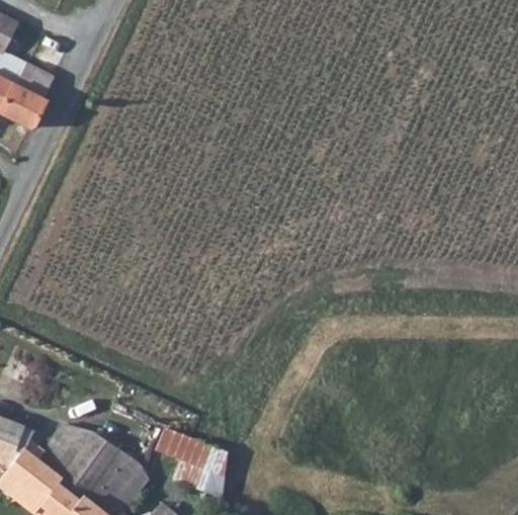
[(35,126),(49,99),(44,97),(0,75),(0,19),(3,14),(0,12),(0,113),(29,127),(35,126)]
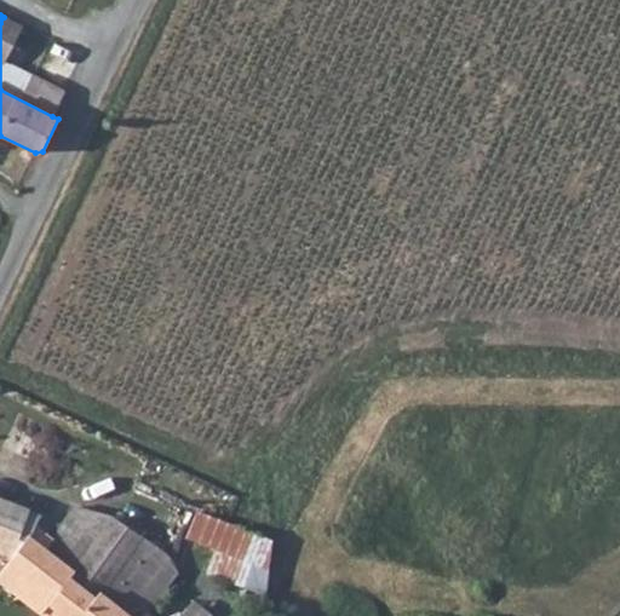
[(0,59),(0,90),(52,116),(62,96),(32,81),(32,75),(0,59)]
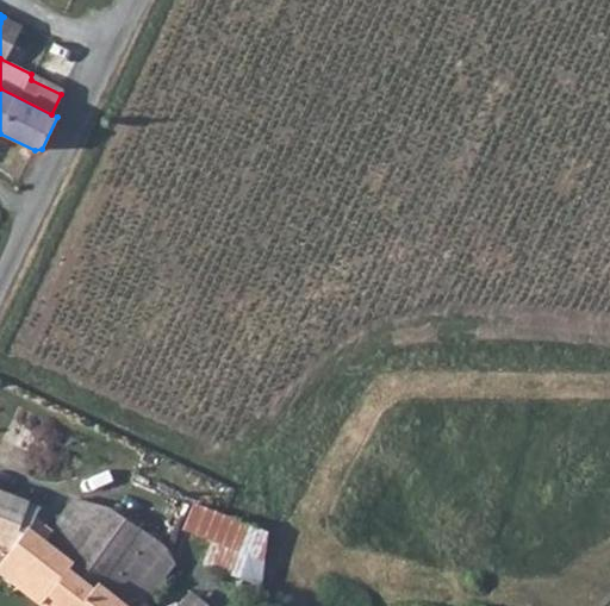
[(26,501),(0,491),(0,542),(10,545),(26,501)]
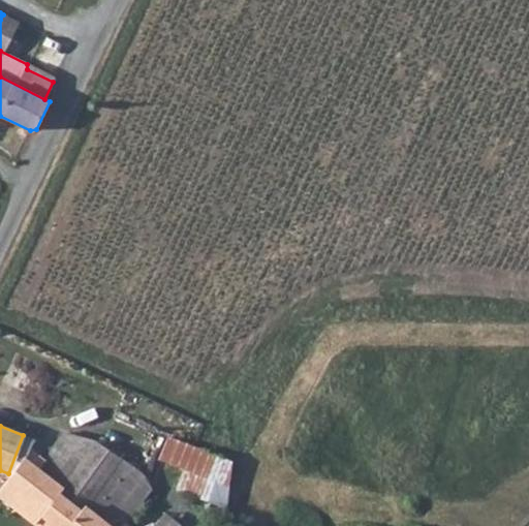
[(127,525),(154,492),(142,472),(97,440),(64,433),(54,447),(47,459),(38,472),(65,490),(59,498),(79,514),(83,507),(104,525),(127,525)]
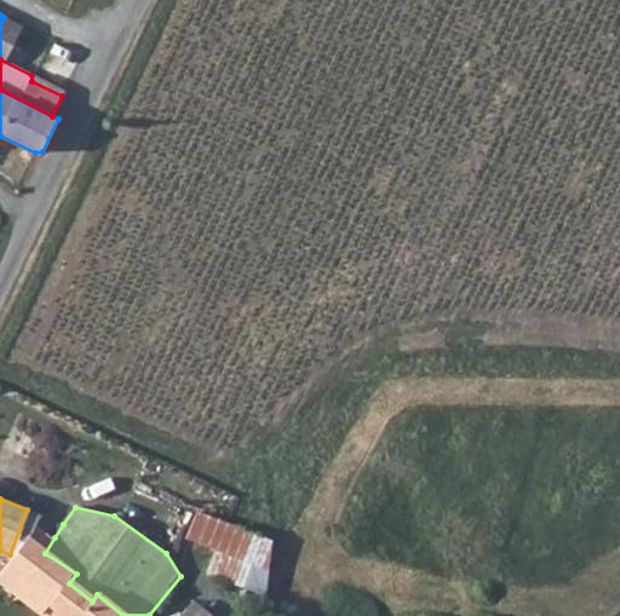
[(0,576),(3,577),(3,581),(45,615),(122,615),(97,594),(92,602),(69,583),(76,574),(45,553),(55,537),(38,525),(40,519),(30,514),(32,511),(29,511),(27,510),(10,554),(0,551),(0,576)]
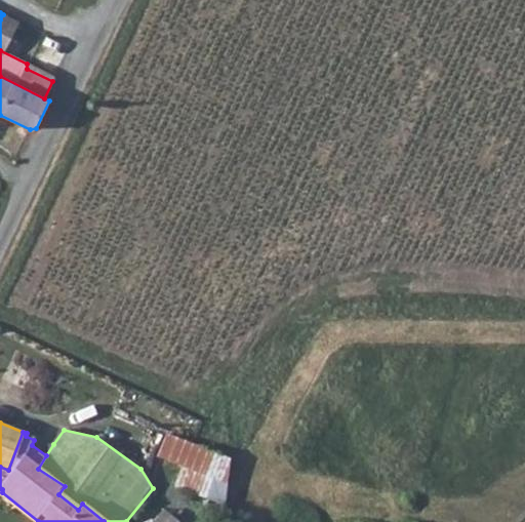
[(207,497),(213,479),(229,484),(231,456),(205,446),(187,440),(169,433),(159,459),(182,467),(174,487),(207,497)]
